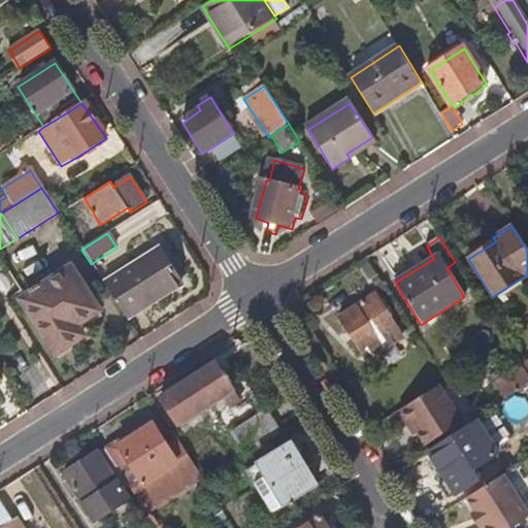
[(104,285),(126,320),(183,284),(161,250),(104,285)]
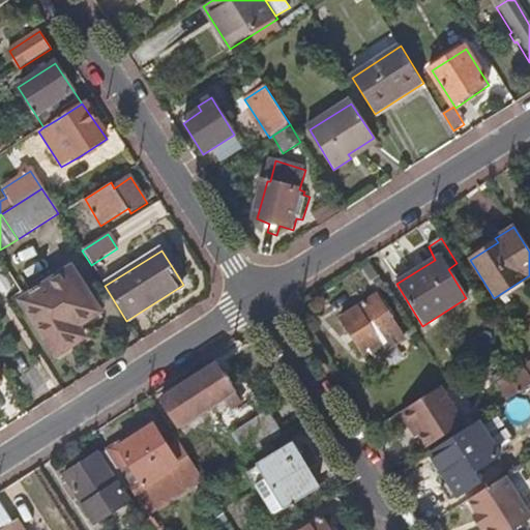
[(378,275),(370,262),(362,267),(371,281),(378,275)]
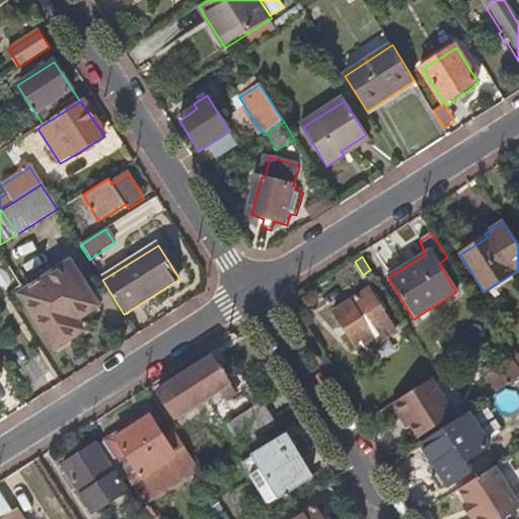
[(97,309),(71,266),(22,295),(55,350),(73,339),(68,328),(97,309)]
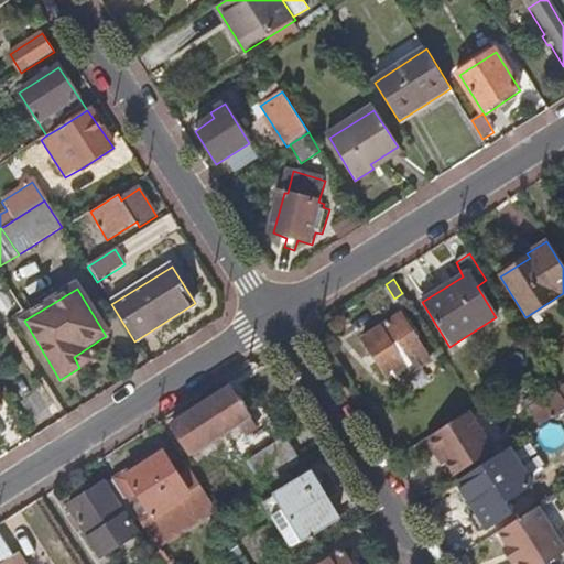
[(411,335),(400,316),(361,339),(388,378),(393,375),(398,380),(421,366),(404,339),(411,335)]
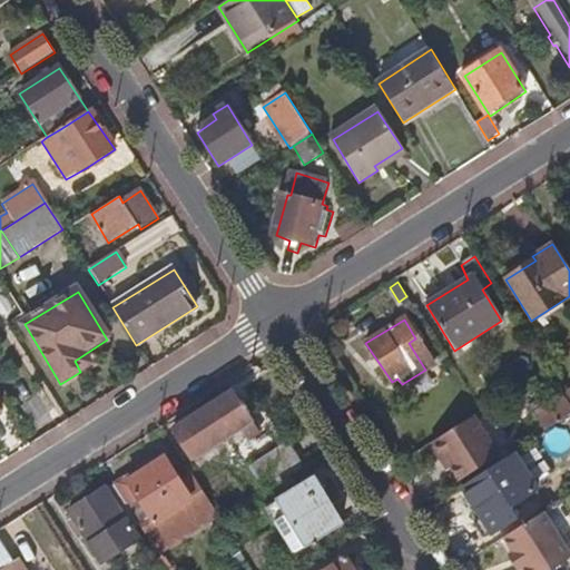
[(251,424),(233,395),(175,431),(193,461),(241,431),(251,424)]
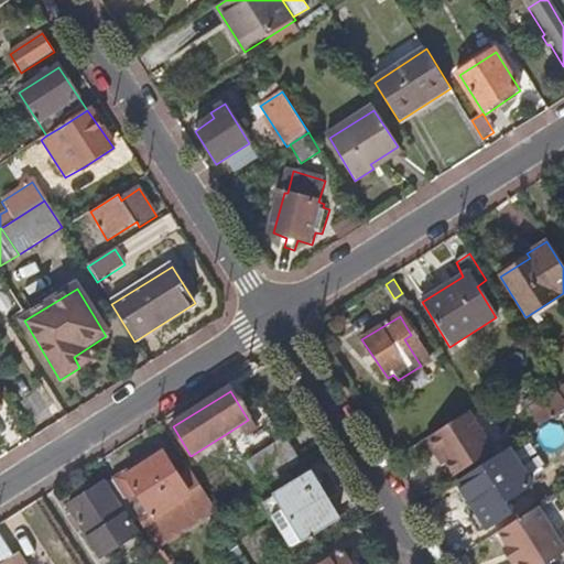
[(530,410),(541,429),(563,413),(563,403),(557,393),(530,410)]
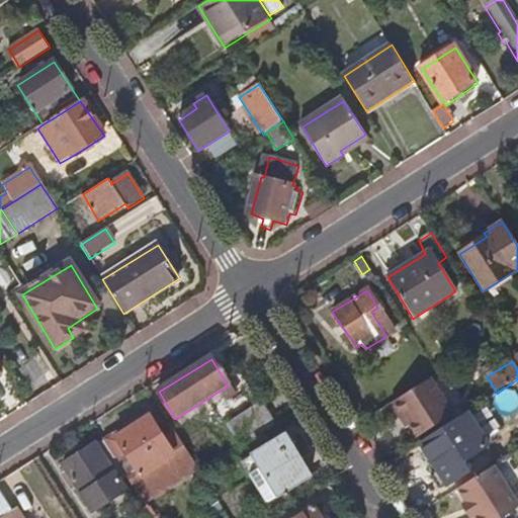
[(427,381),(392,404),(402,420),(405,418),(411,426),(418,438),(450,418),(427,381)]
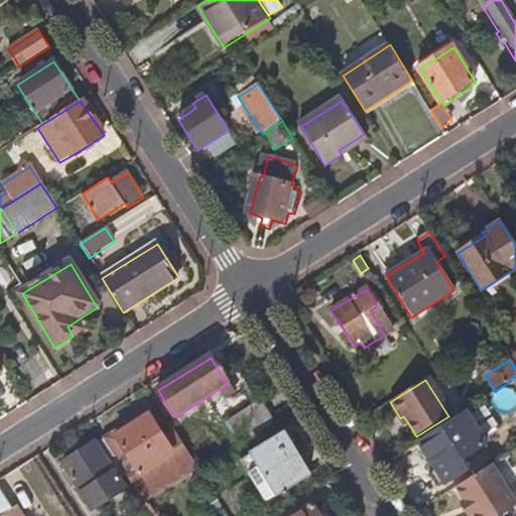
[(236,399),(227,384),(218,390),(228,404),(236,399)]
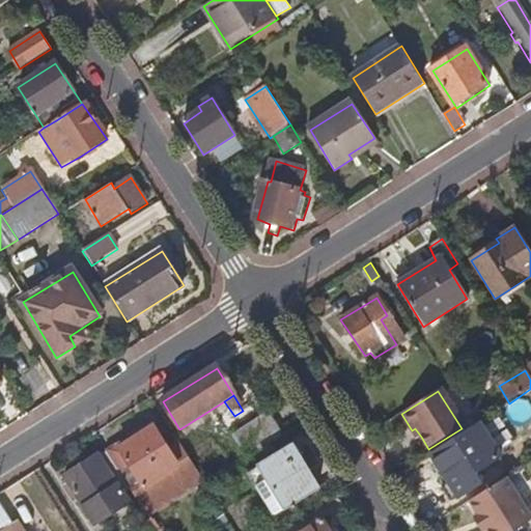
[(271,445),(284,437),(270,414),(233,437),(248,459),(271,445)]
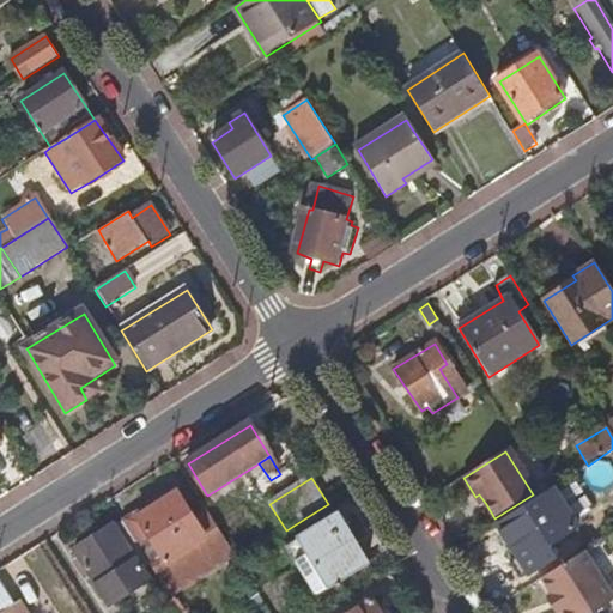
[(466,490),(460,480),(444,490),(451,499),(466,490)]
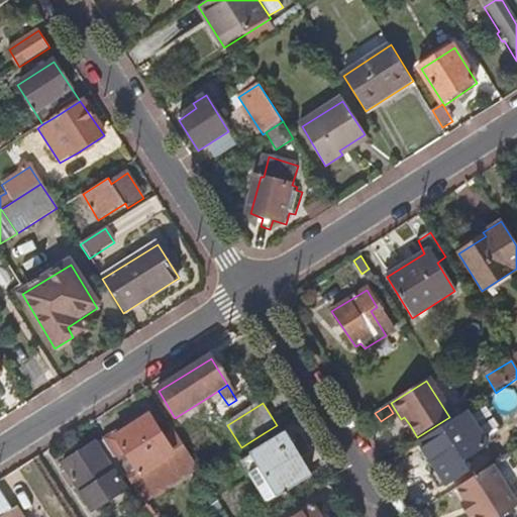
[(487,444),(467,412),(420,441),(437,469),(432,473),(441,488),(471,469),(466,459),(487,444)]
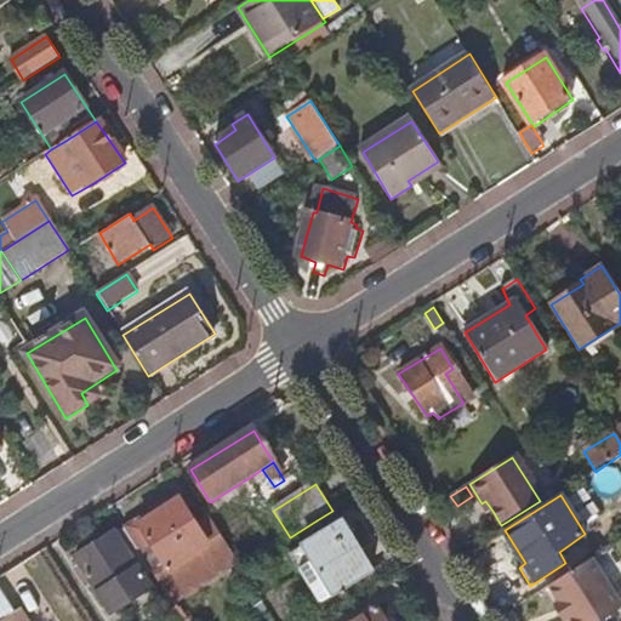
[(485,501),(482,503),(488,513),(493,511),(485,501)]
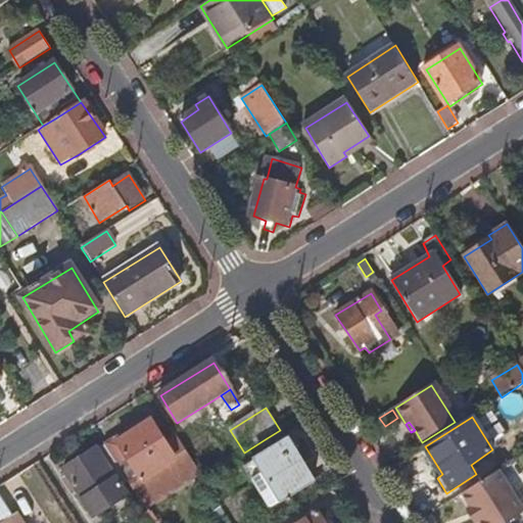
[(201,475),(179,441),(169,449),(152,425),(137,434),(134,428),(105,447),(146,510),(201,475)]
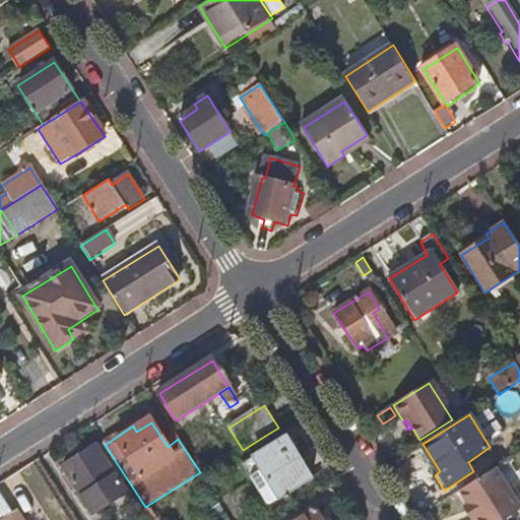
[(272,448),(265,436),(243,450),(238,454),(245,465),(272,448)]
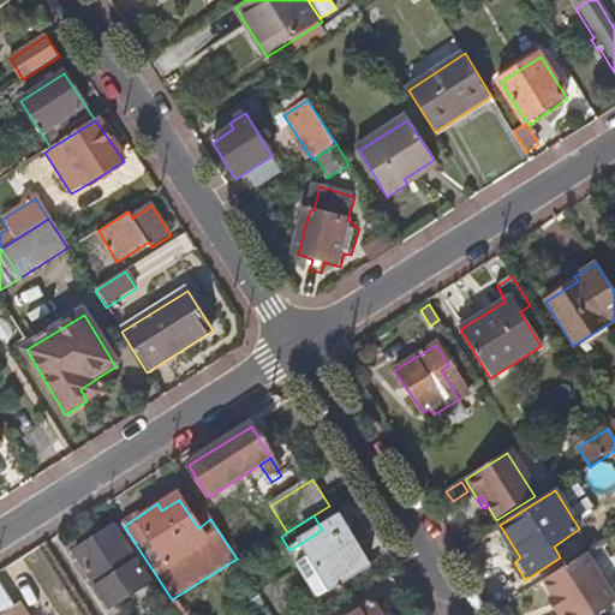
[(340,518),(322,530),(290,550),(320,597),(370,565),(340,518)]
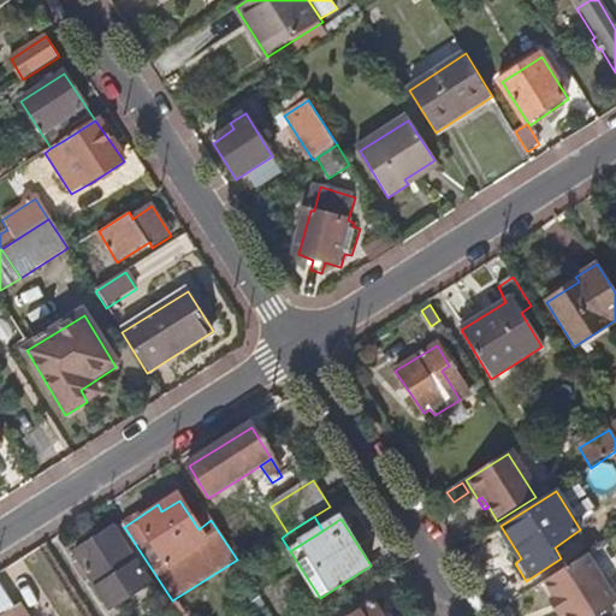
[(150,586),(116,531),(76,557),(110,611),(150,586)]
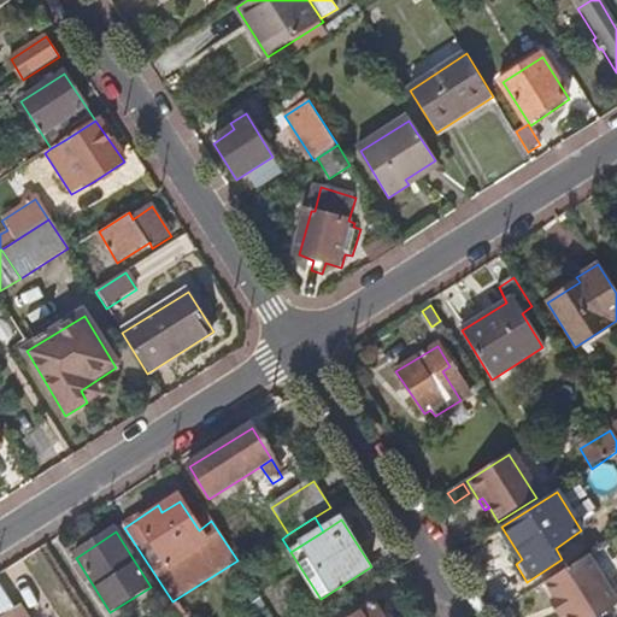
[(589,556),(548,583),(558,599),(552,604),(559,616),(565,616),(568,616),(569,616),(599,616),(616,605),(616,556),(610,544),(589,556)]
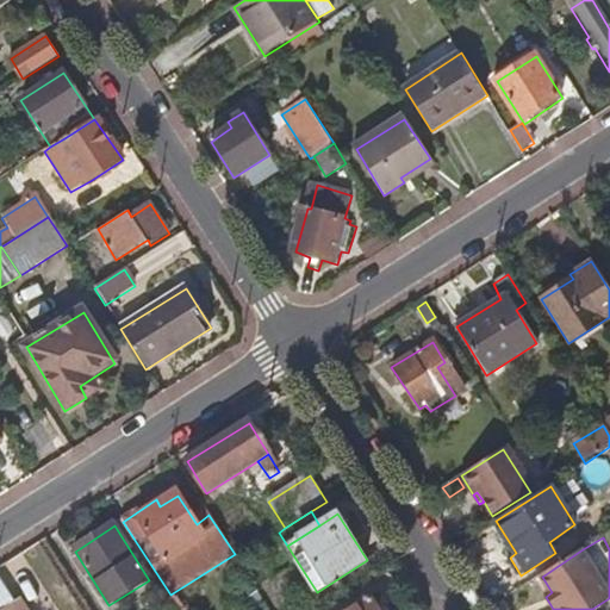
[(0,607),(11,601),(0,582),(0,607)]
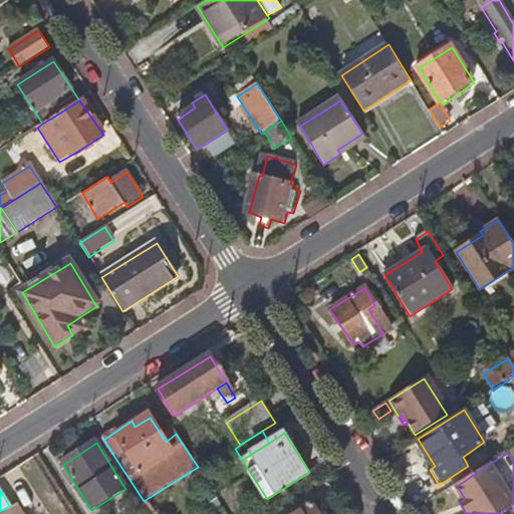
[(22,513),(15,502),(9,506),(0,511),(0,513),(22,513)]
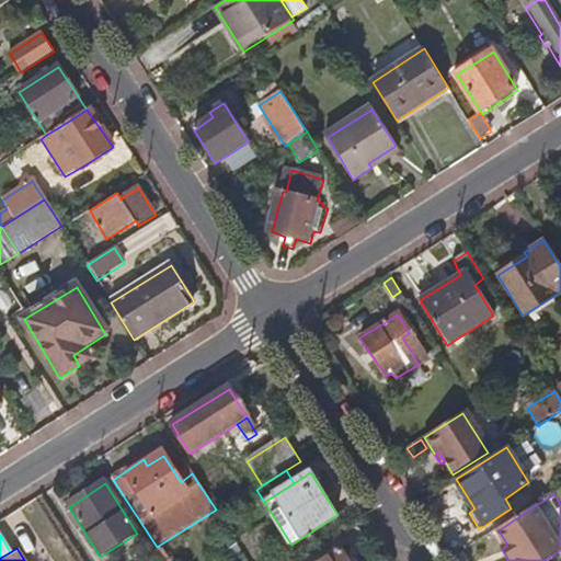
[(348,560),(343,551),(325,560),(348,560)]
